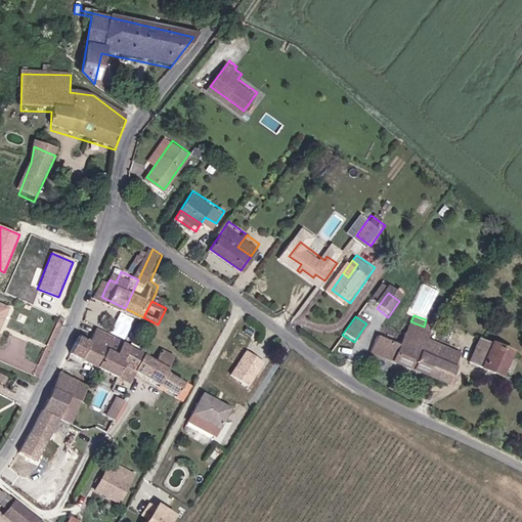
[(375,347),(431,370),(437,354),(424,349),(432,328),(436,322),(426,319),(424,327),(410,321),(401,341),(381,332),(375,347)]
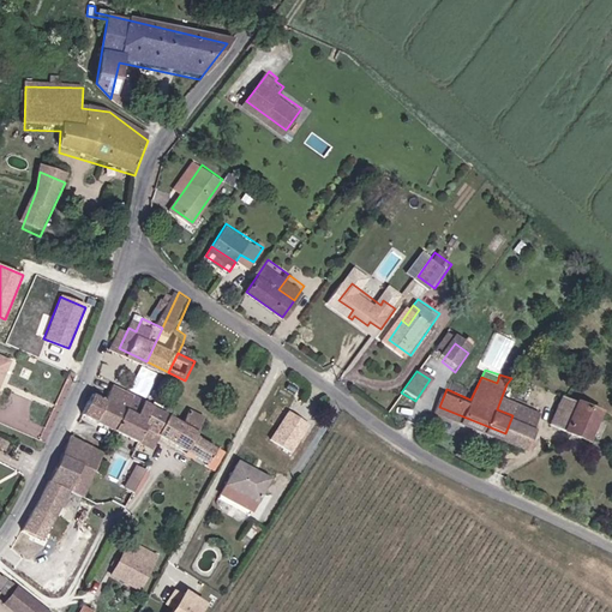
[(114,400),(132,411),(141,414),(147,403),(121,385),(114,400)]
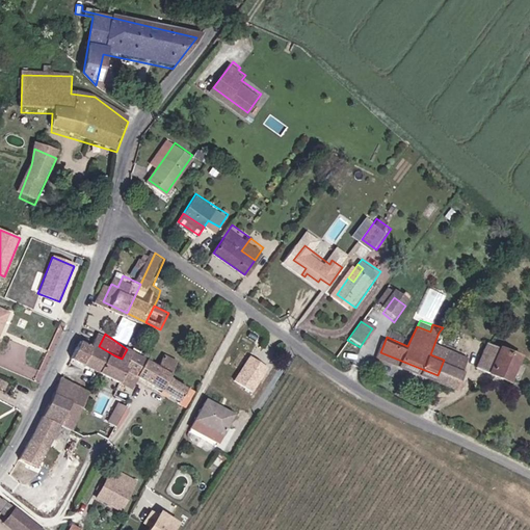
[(444,360),(438,375),(458,382),(472,352),(436,337),(430,354),(444,360)]
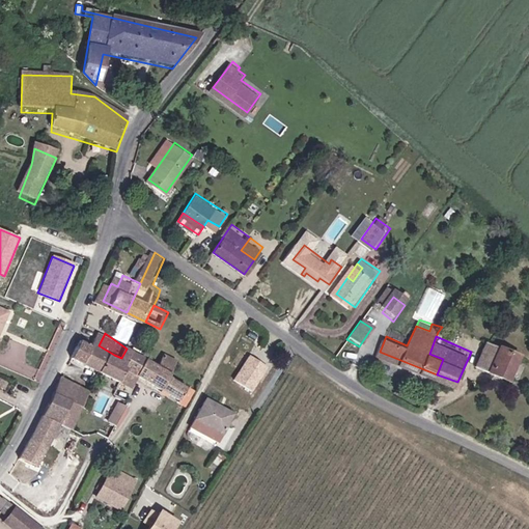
[(78,356),(106,371),(114,355),(86,338),(78,356)]
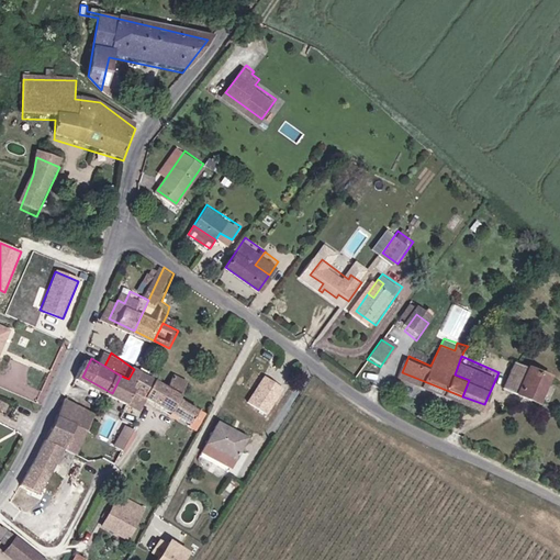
[(516,359),(505,384),(539,399),(549,373),(516,359)]
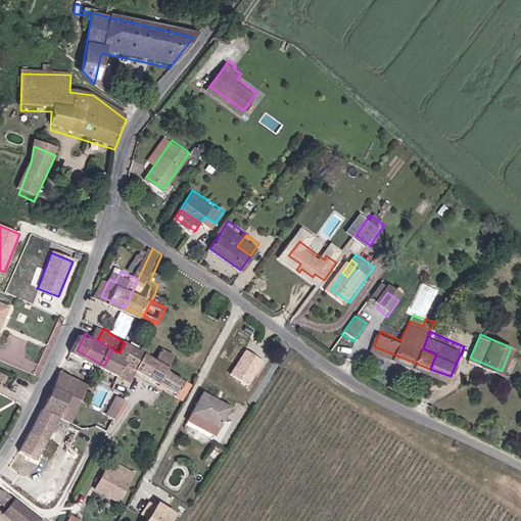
[(120,352),(112,349),(104,366),(122,376),(128,365),(136,348),(130,344),(125,343),(120,352)]
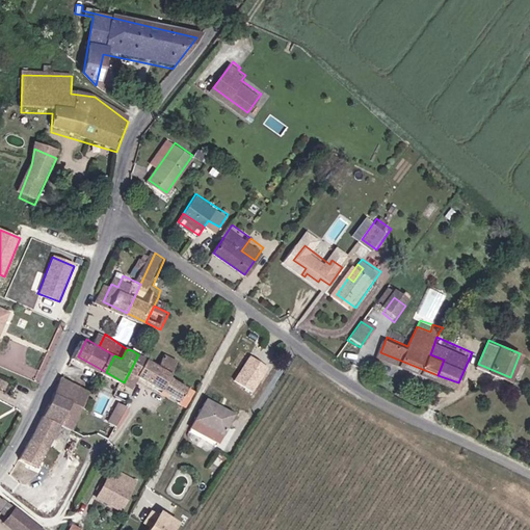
[(161,370),(138,354),(130,371),(142,378),(184,402),(191,392),(175,381),(176,378),(161,370)]
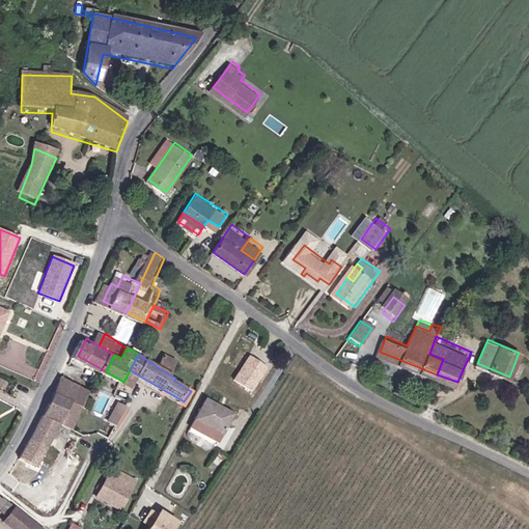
[(168,356),(161,369),(175,378),(183,364),(168,356)]
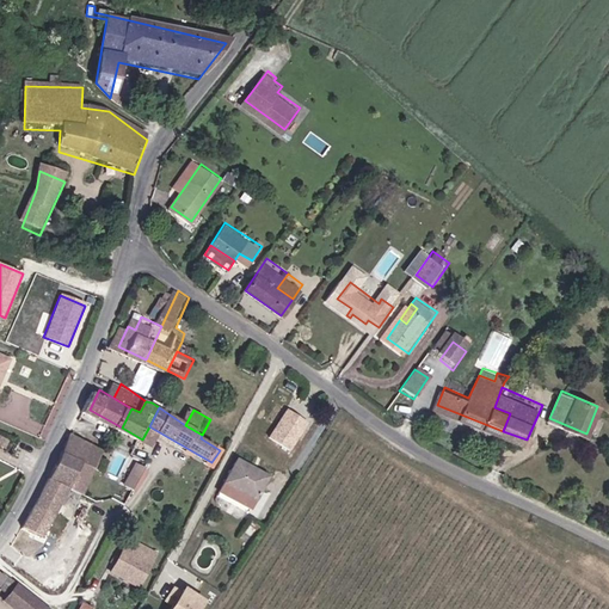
[(307,425),(285,411),(266,440),(288,453),(307,425)]
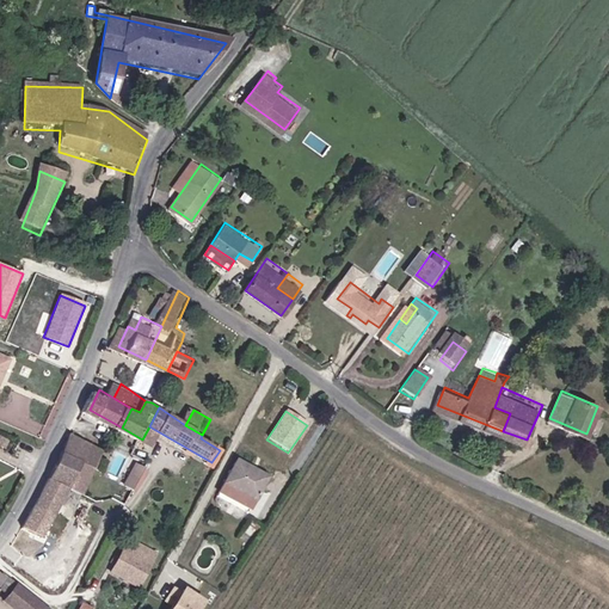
[(149,426),(142,440),(158,448),(164,435),(149,426)]
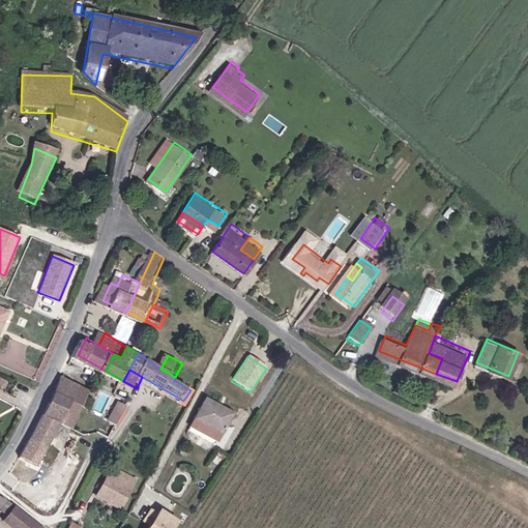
[(84,384),(75,402),(77,403),(64,424),(75,430),(95,390),(84,384)]
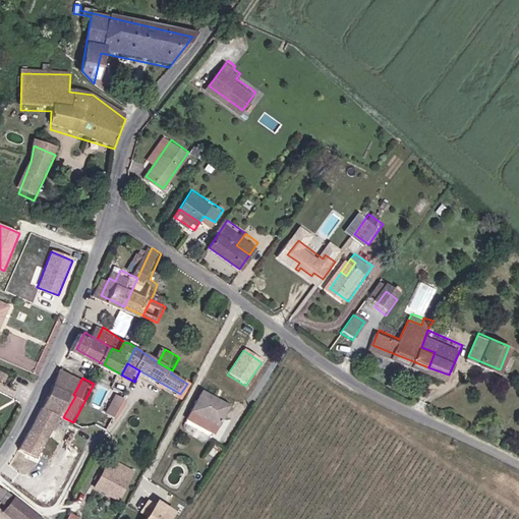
[(58,386),(48,409),(63,417),(75,396),(58,386)]
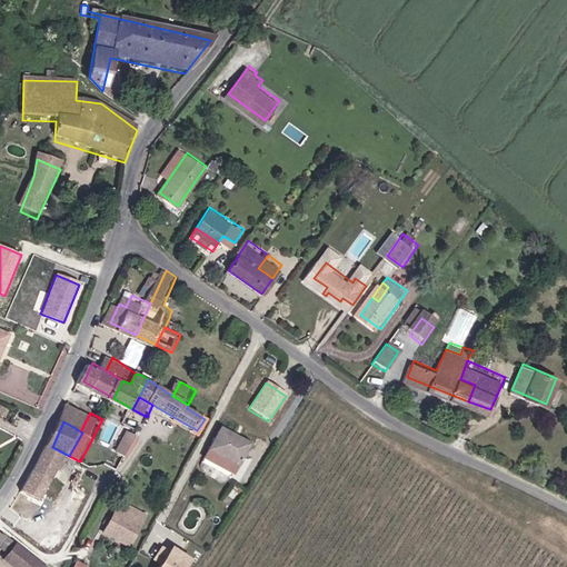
[(236,437),(238,434),(222,425),(206,455),(235,473),(250,446),(236,437)]
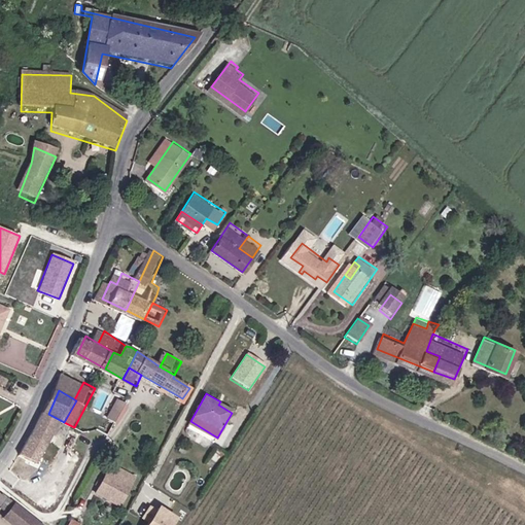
[(115,425),(126,406),(114,399),(103,419),(115,425)]
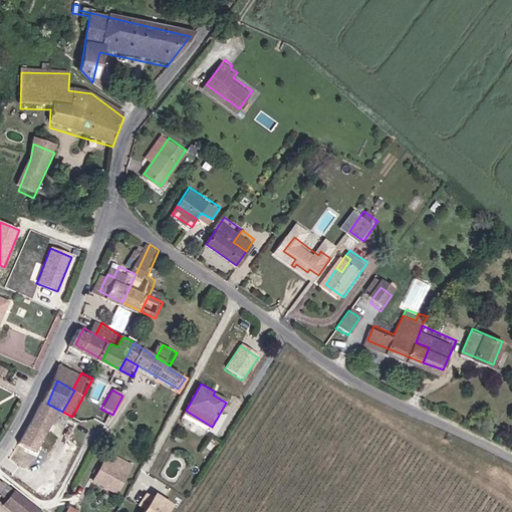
[(213,395),(226,403),(228,400),(215,392),(213,395)]
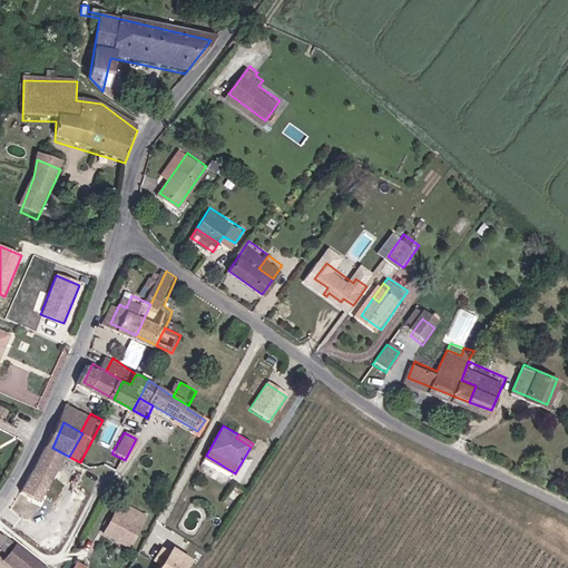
[(69,457),(52,448),(28,495),(46,502),(69,457)]
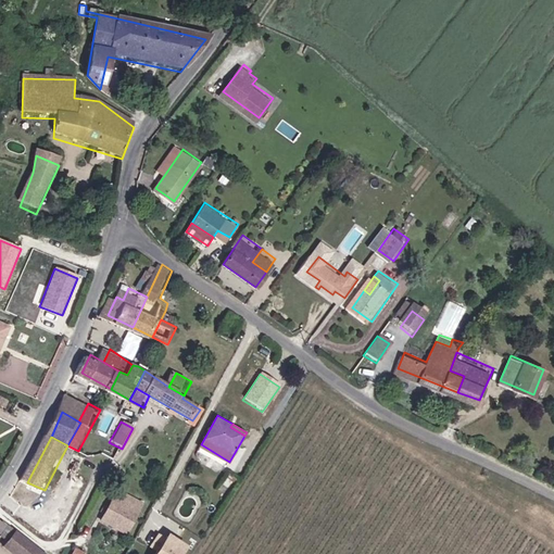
[(142,504),(115,491),(100,523),(126,536),(142,504)]
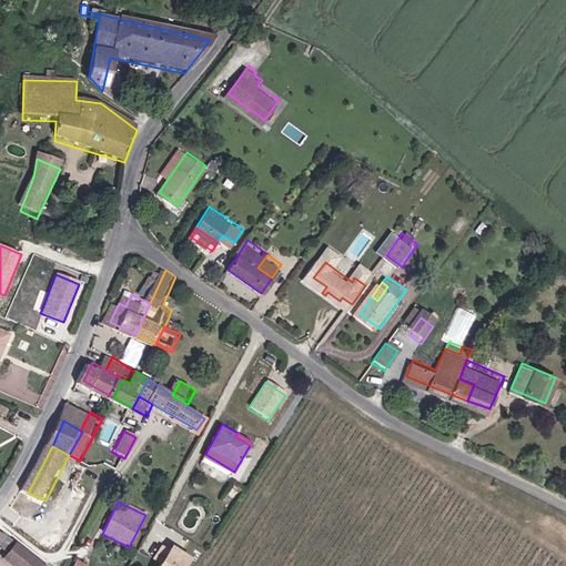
[(0,538),(3,542),(10,534),(1,526),(0,527),(0,538)]
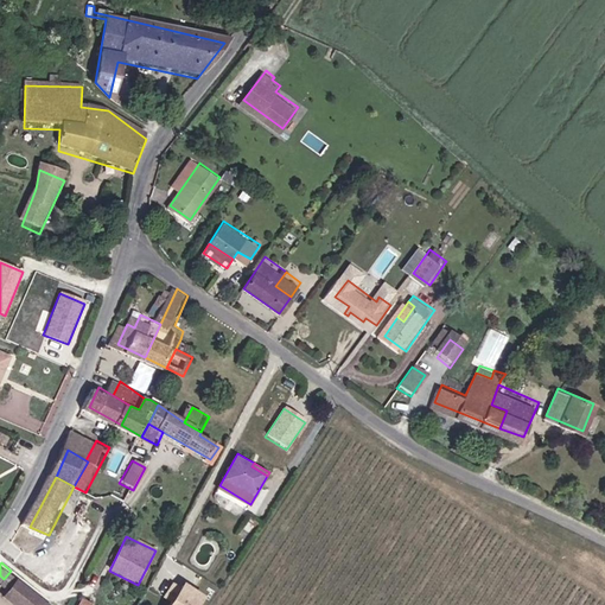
[(17,591),(24,581),(17,575),(8,585),(17,591)]
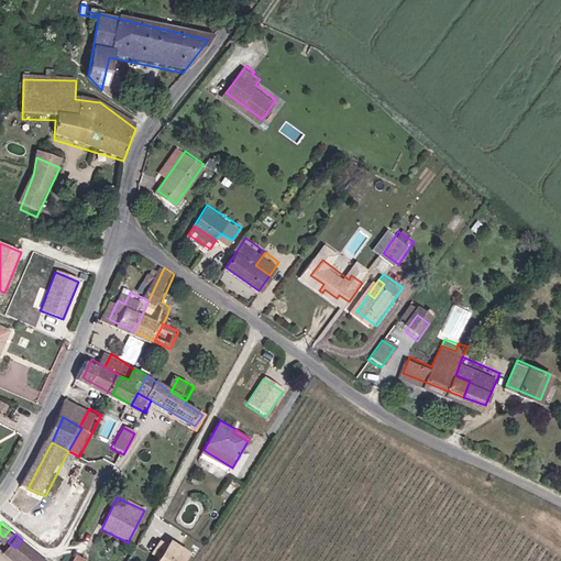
[(47,560),(22,539),(15,548),(10,553),(18,560),(47,560)]
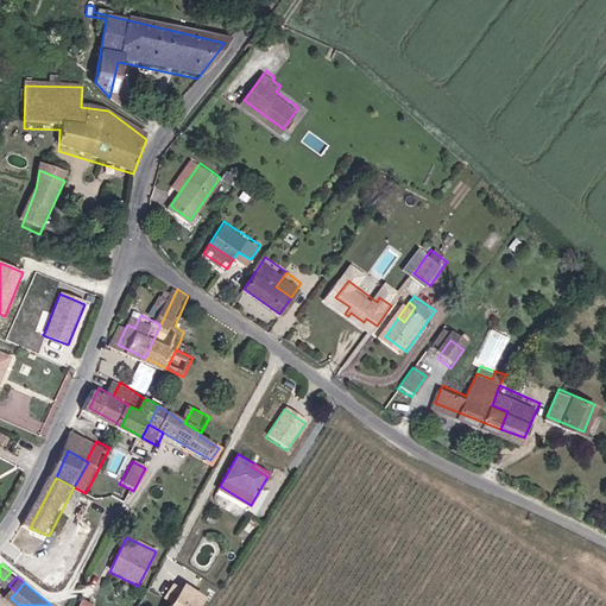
[(201,605),(206,600),(184,586),(170,605),(201,605)]
